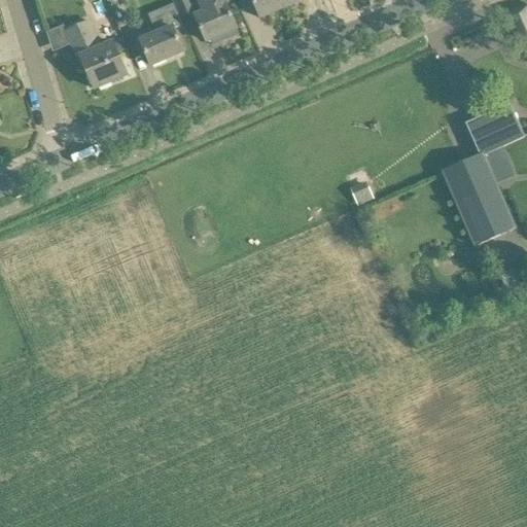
[(189,0),(175,0),(182,18),(196,11),(189,0)]
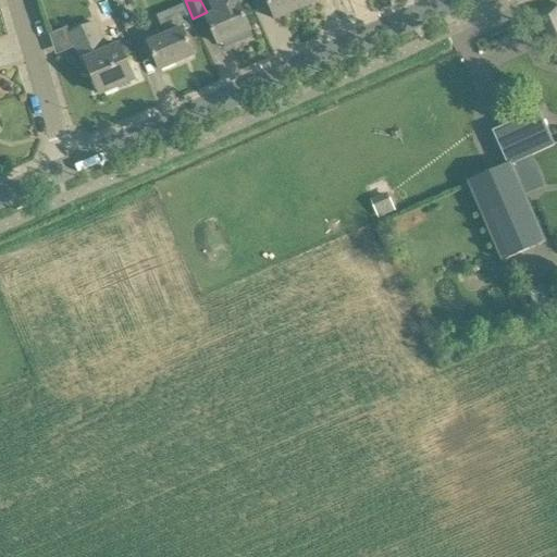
[(250,31),(243,10),(237,0),(217,0),(212,2),(218,13),(207,17),(210,24),(219,44),(250,31)]
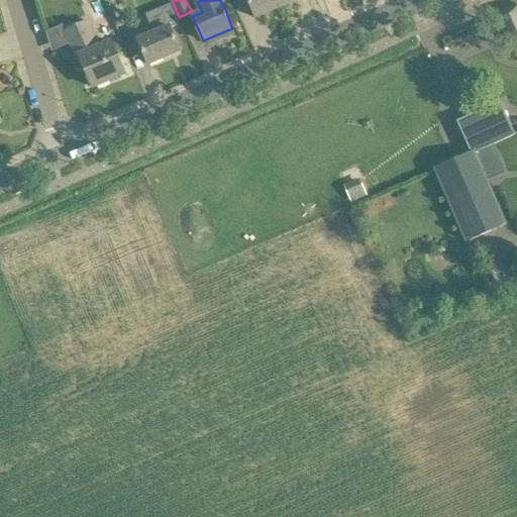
[(247,0),(255,18),(282,7),(279,0),(247,0)]
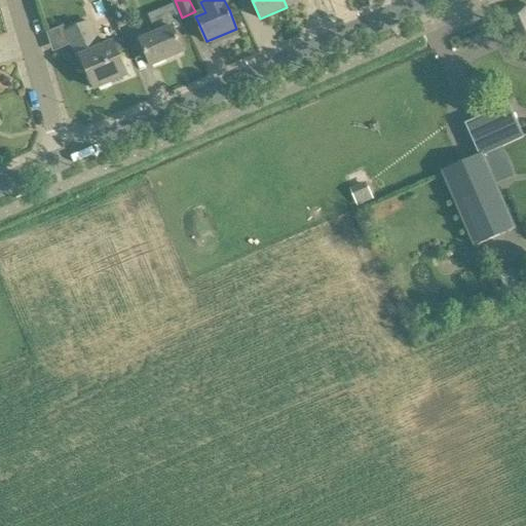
[(141,41),(143,46),(151,65),(184,51),(174,29),(183,25),(174,4),(148,14),(157,35),(141,41)]
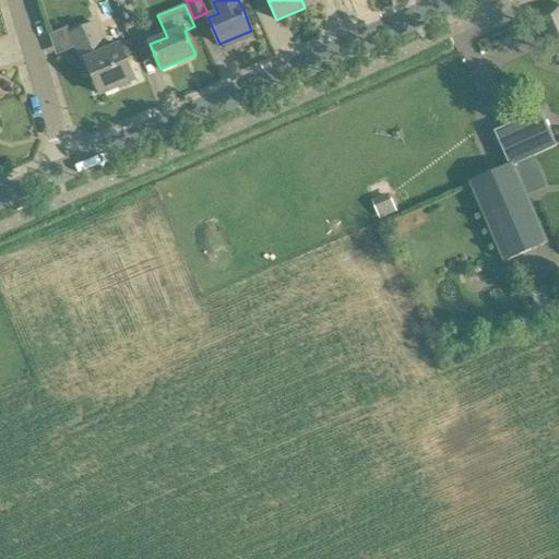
[(558,7),(537,16),(554,52),(558,49),(558,7)]
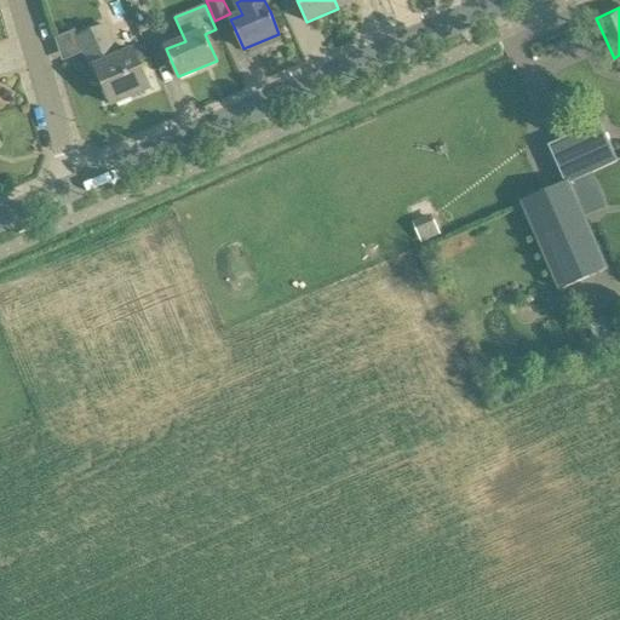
[(150,90),(141,67),(133,51),(118,57),(104,27),(79,38),(93,72),(97,70),(113,105),(150,90)]
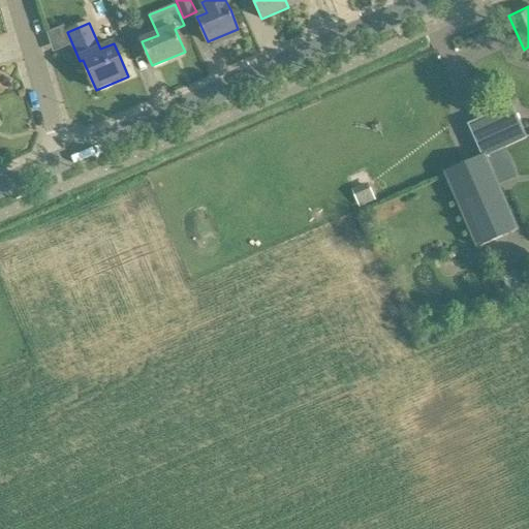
[(511,106),(469,125),(483,157),(486,155),(506,146),(526,137),(511,106)]
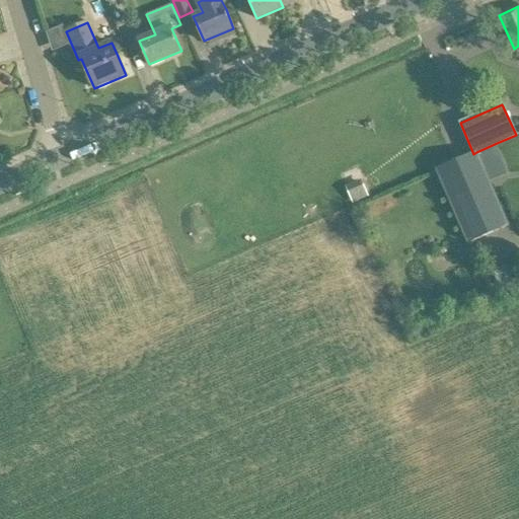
[(509,225),(490,179),(476,152),(440,169),(472,241),(509,225)]
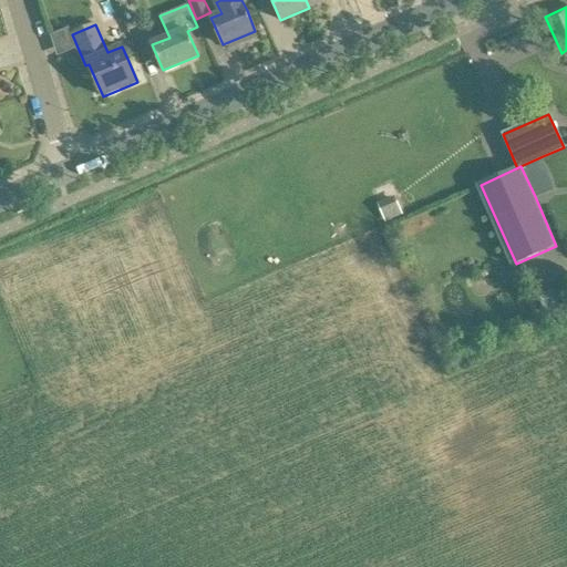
[(397,200),(380,207),(384,218),(401,210),(397,200)]
